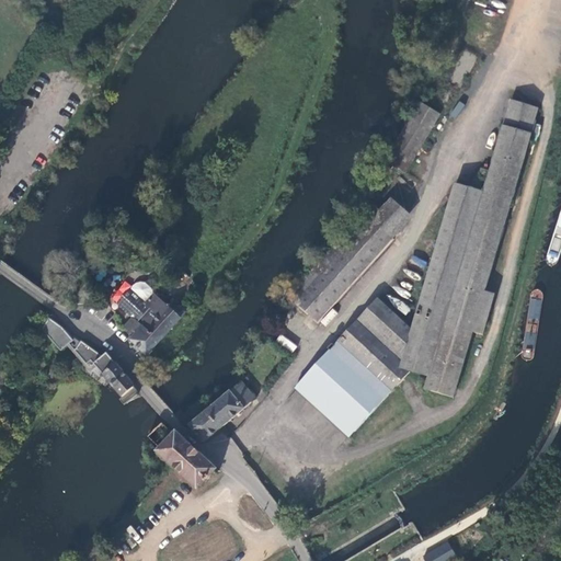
[(470,72),(476,55),(462,52),(458,69),(470,72)]
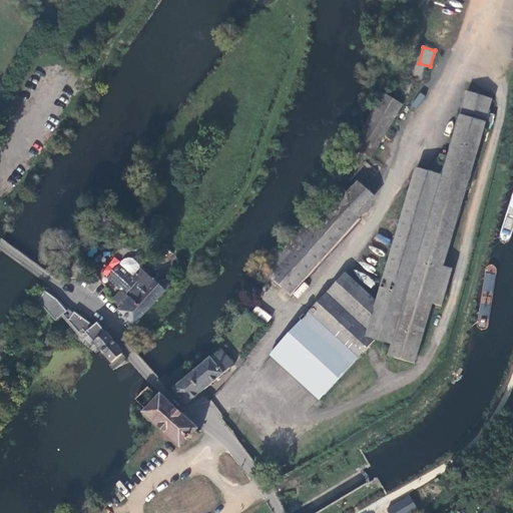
[(467,91),(460,114),(487,122),(494,99),(467,91)]
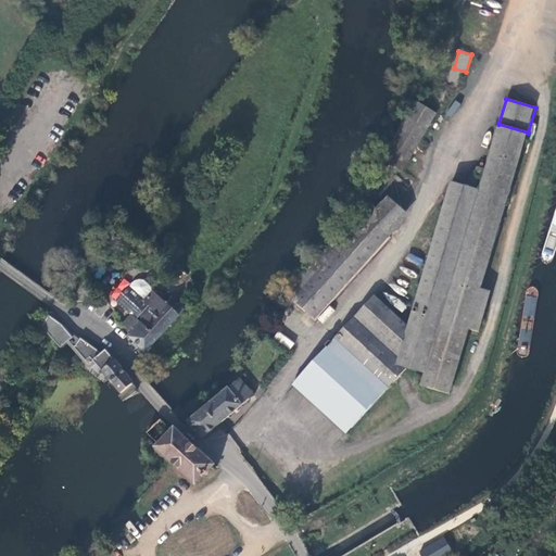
[(416,102),(409,112),(430,124),(436,115),(416,102)]
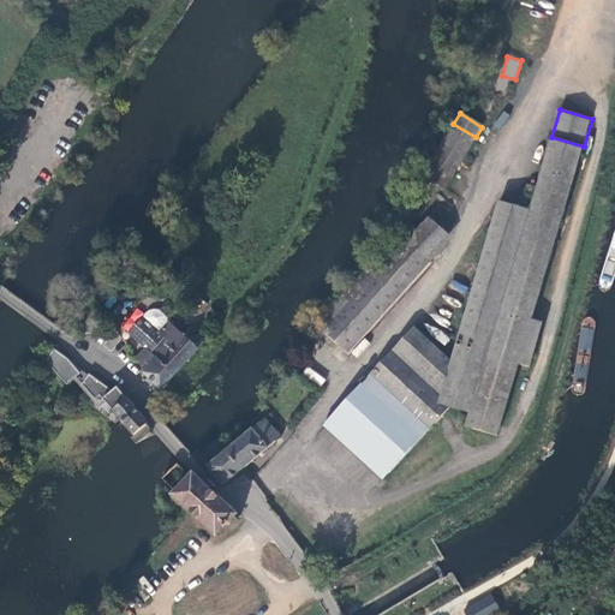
[(476,137),(453,124),(423,175),(431,181),(441,187),(445,190),(476,137)]
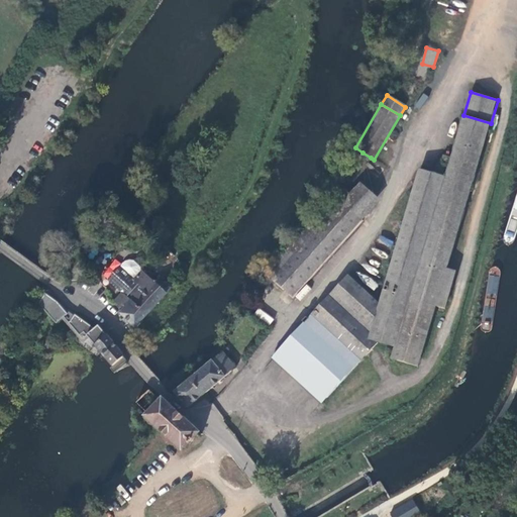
[(491,123),(463,115),(444,177),(420,170),(381,303),(378,303),(348,276),(312,316),(360,360),(379,340),(395,345),(392,357),(418,366),(436,305),(445,308),(452,282),(444,279),(491,123)]
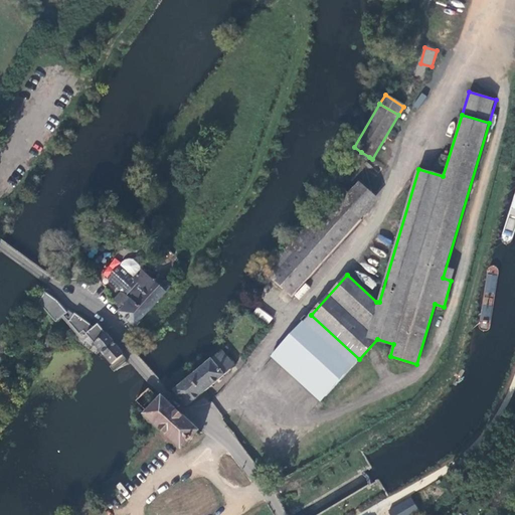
[(369,157),(361,152),(337,180),(338,182),(344,186),(369,157)]
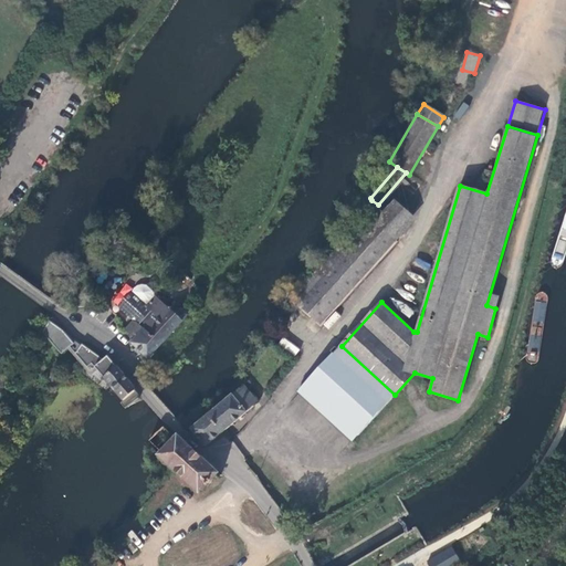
[(384,210),(378,205),(371,200),(362,211),(367,217),(369,215),(375,220),(384,210)]
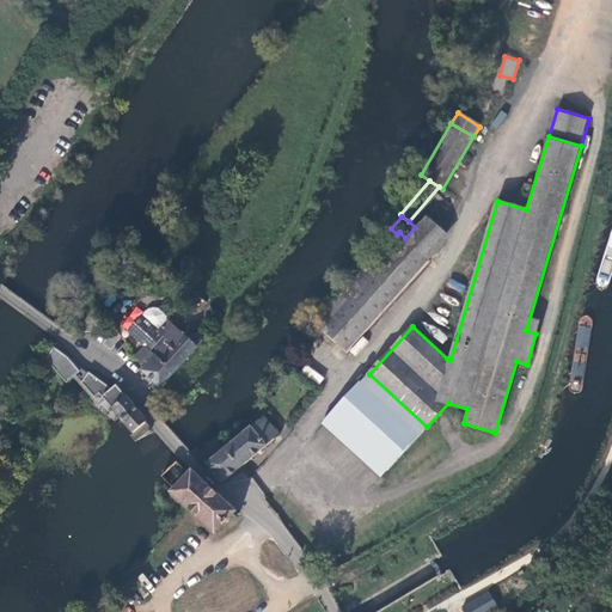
[(426,216),(415,227),(405,238),(429,259),(450,238),(426,216)]
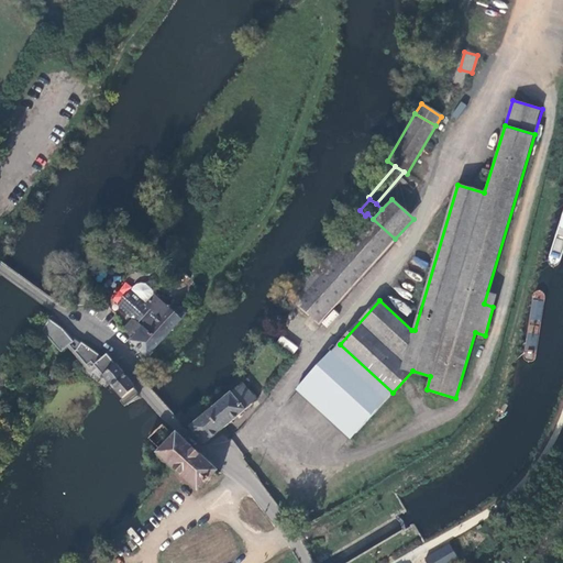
[(367,213),(365,216),(327,257),(334,264),(317,283),(309,276),(309,275),(289,296),(297,304),(297,305),(318,324),(396,240),(395,239),(373,219),(367,213)]
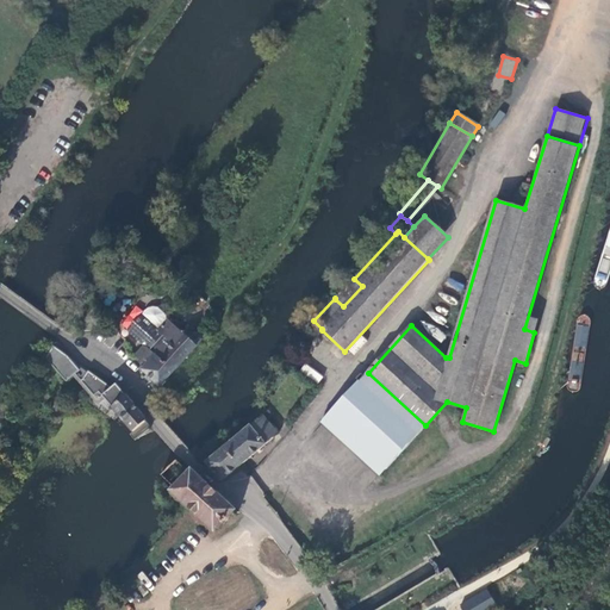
[(362,286),(354,279),(335,299),(343,306),(362,286)]
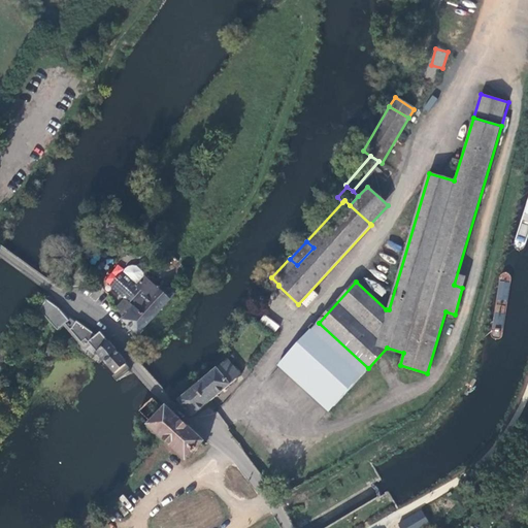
[(177,294),(166,284),(159,290),(146,277),(138,287),(123,274),(111,288),(127,300),(117,309),(128,318),(125,321),(129,325),(135,332),(140,335),(177,294)]
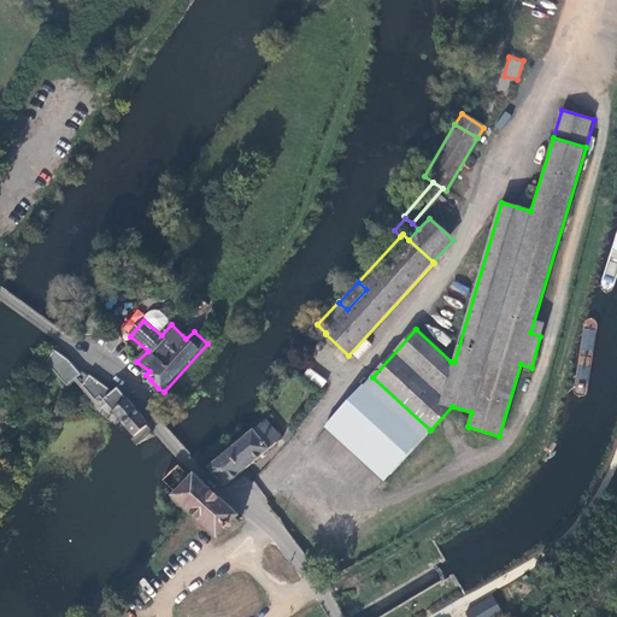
[(54,348),(46,359),(66,383),(81,371),(65,356),(54,348)]
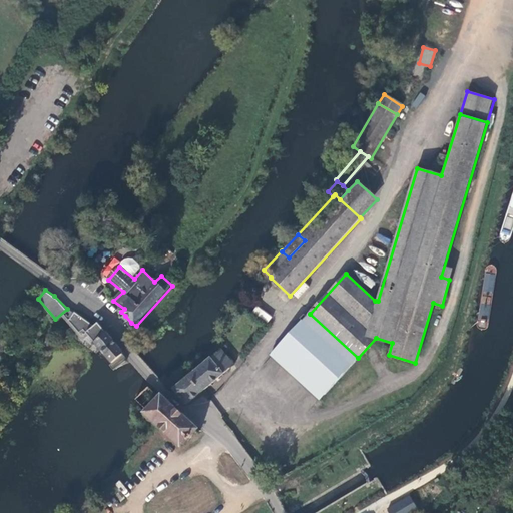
[(251,313),(269,322),(273,315),(254,306),(251,313)]
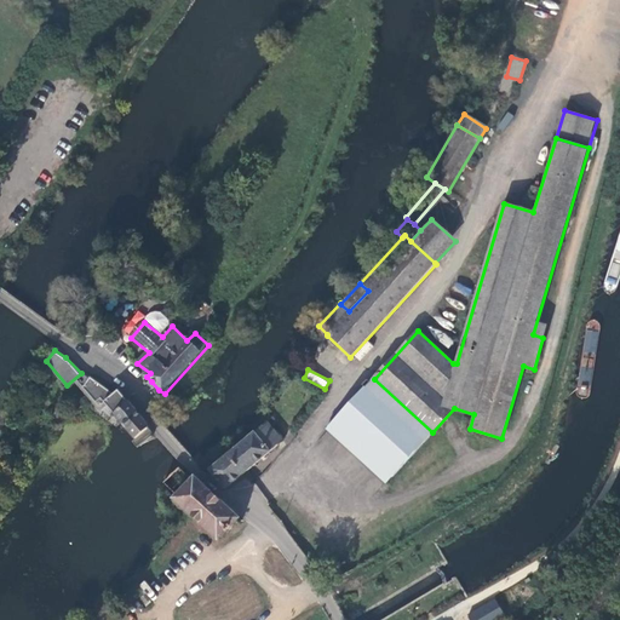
[(105,401),(114,394),(91,377),(89,378),(85,385),(97,400),(102,397),(105,401)]
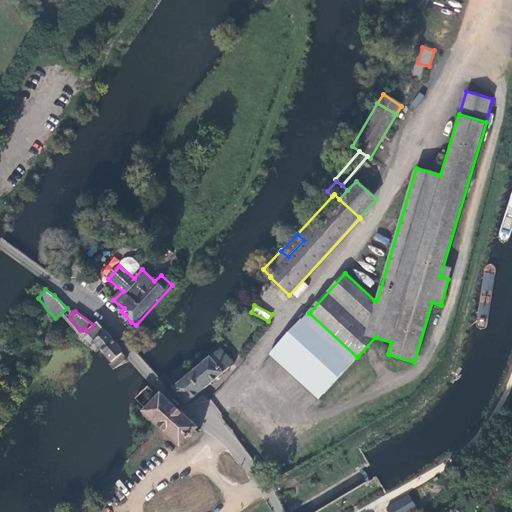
[(357,357),(309,313),(306,316),(304,314),(300,319),(302,321),(270,354),(320,398),(357,357)]
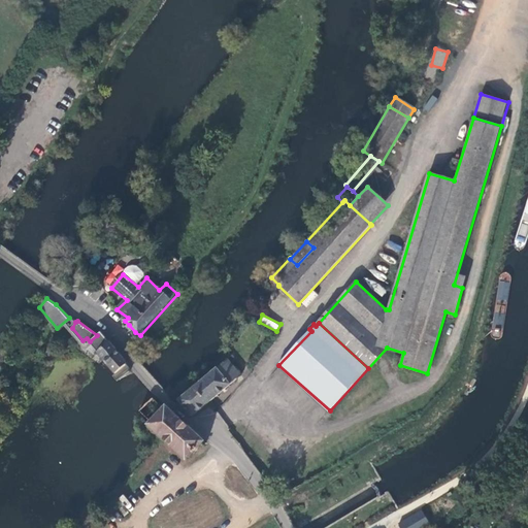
[(135,332),(129,325),(126,328),(133,334),(135,332)]
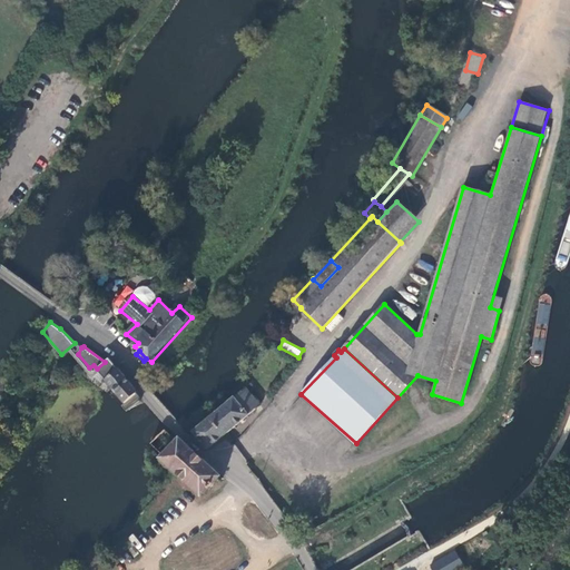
[(123,403),(137,392),(110,359),(105,362),(97,369),(96,369),(123,403)]
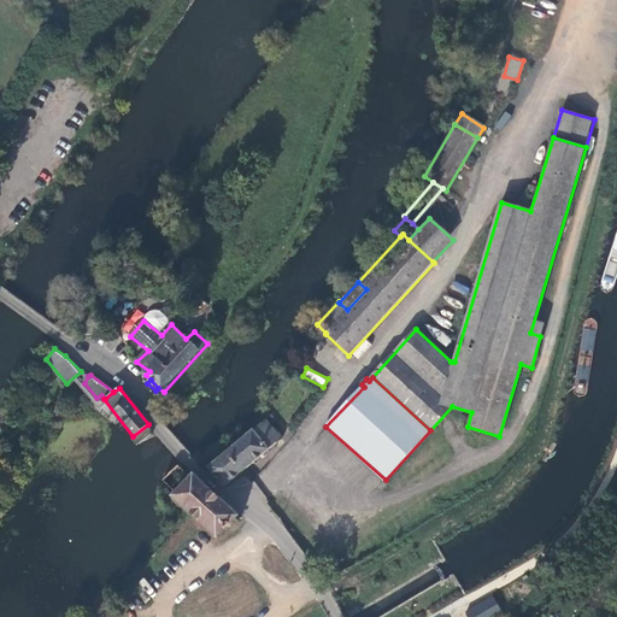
[(207,466),(223,486),(281,439),(265,421),(207,466)]
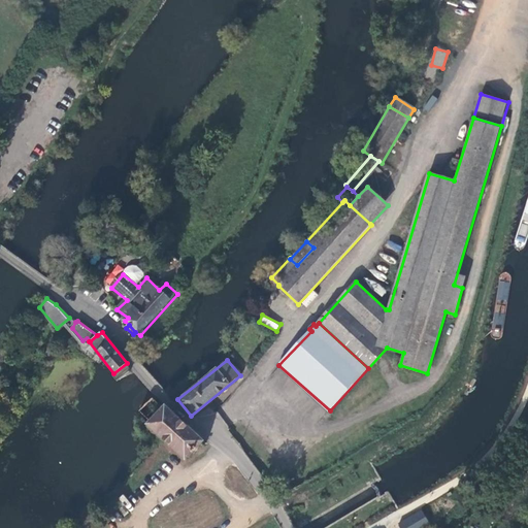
[(149,426),(186,462),(203,441),(166,406),(164,409),(152,397),(139,411),(152,423),(149,426)]
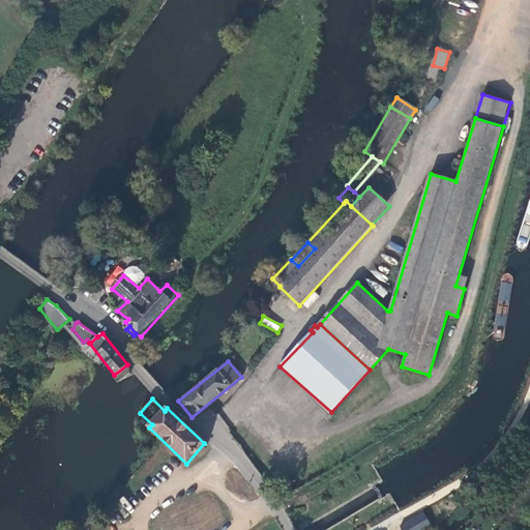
[(124,497),(119,500),(128,512),(133,508),(124,497)]
